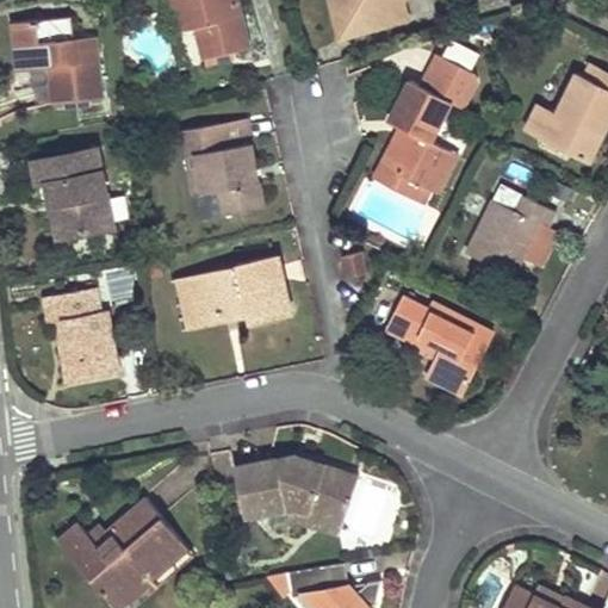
[(247,49),(234,0),(167,0),(177,33),(194,29),(203,60),(231,53),(247,49)]
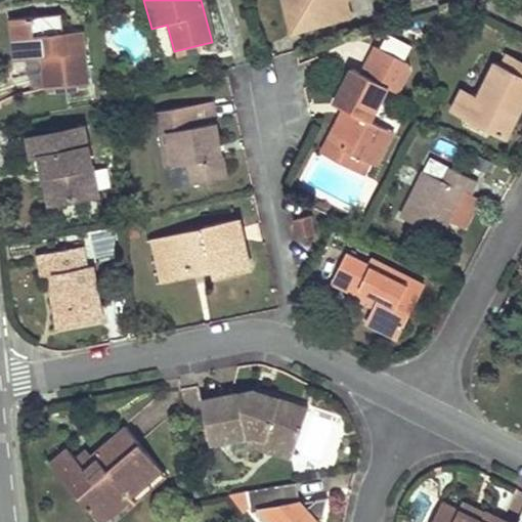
[(281,0),(285,9),(298,5),(310,12),(313,27),(348,17),(344,0),(281,0)]
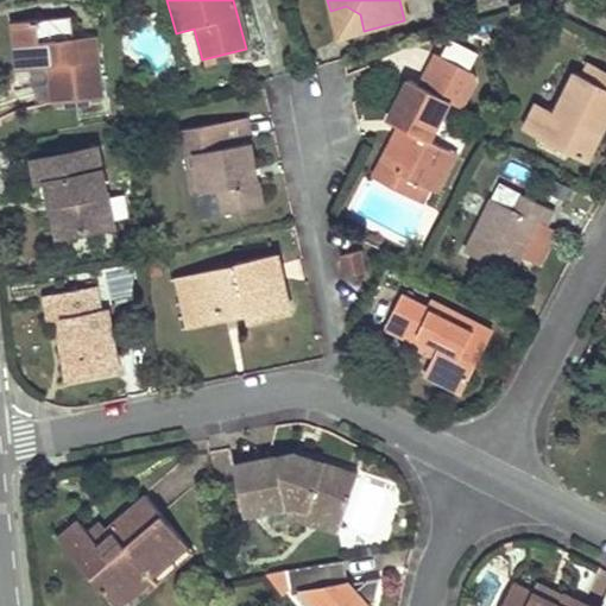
[(346,6),(330,11),(336,37),(364,31),(360,14),(346,6)]
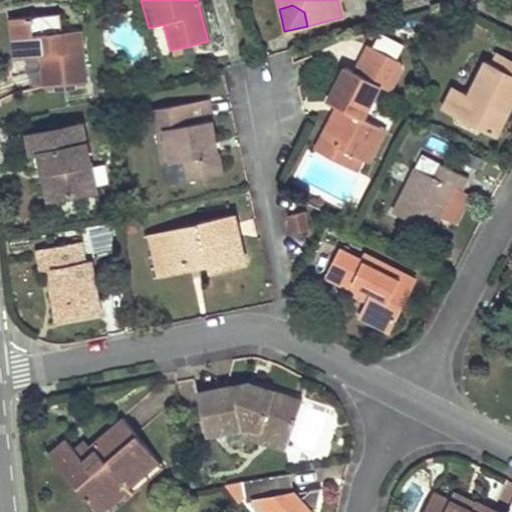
[(61,33),(58,14),(9,19),(11,39),(13,55),(14,60),(40,57),(43,88),(85,84),(80,40),(61,42),(61,33)]
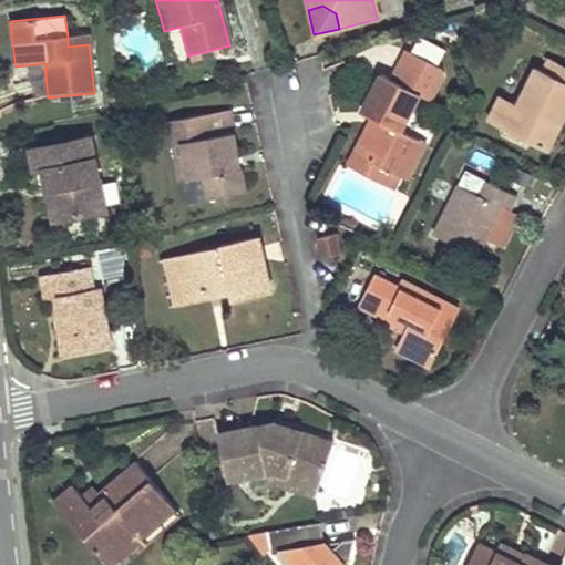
[(88,34),(68,37),(68,47),(89,44),(88,34)]
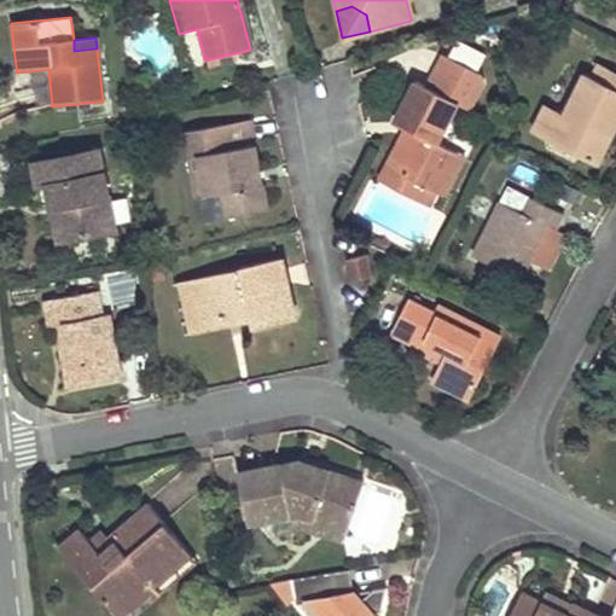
[(472,70),(437,52),(420,83),(408,79),(389,122),(400,127),(406,131),(402,138),(395,134),(381,164),(422,185),(414,198),(424,203),(431,191),(439,195),(458,156),(434,144),(425,140),(430,131),(437,134),(452,103),(464,108),(476,81),(472,70)]
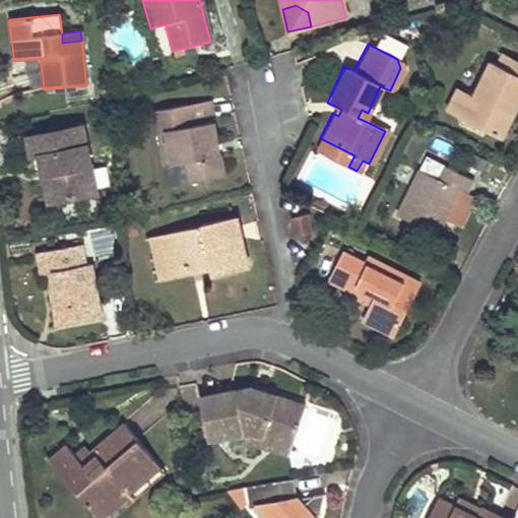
[(197,45),(173,51),(175,59),(199,52),(197,45)]
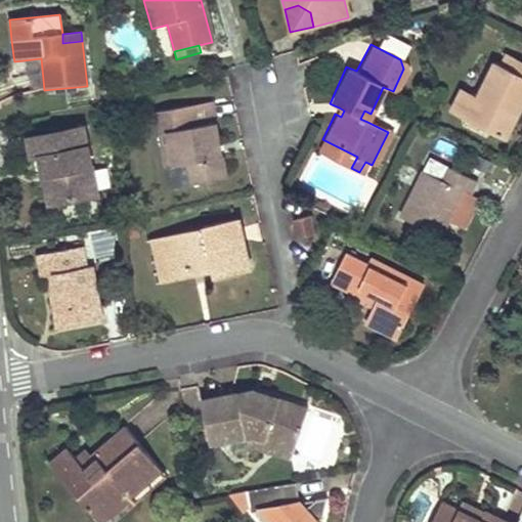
[(521,62),(512,58),(507,70),(521,77),(521,62)]
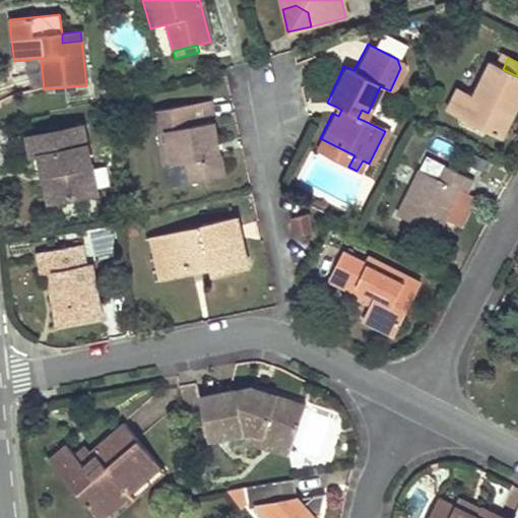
[(466,93),(455,116),(501,138),(517,103),(517,76),(503,69),(490,63),(473,96),(466,93)]
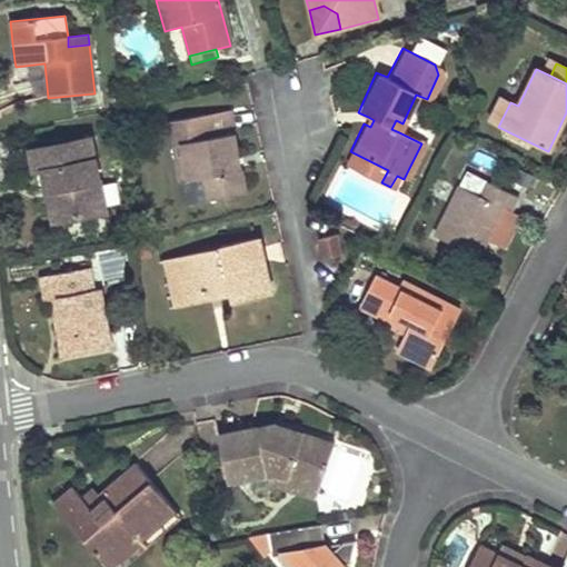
[(500,97),(488,121),(498,127),(510,102),(500,97)]
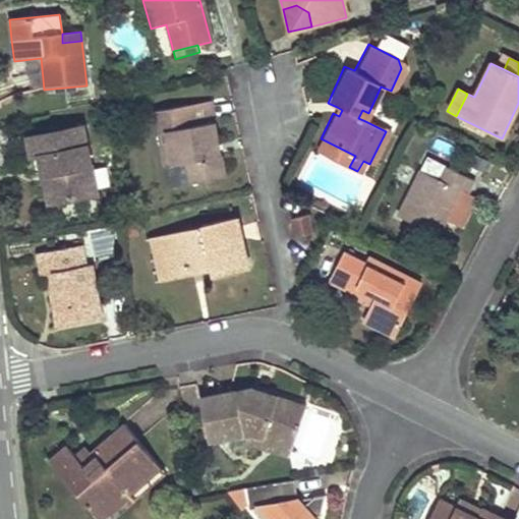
[(209,102),(155,112),(159,133),(165,132),(171,165),(185,163),(189,184),(223,178),(214,130),(209,102)]
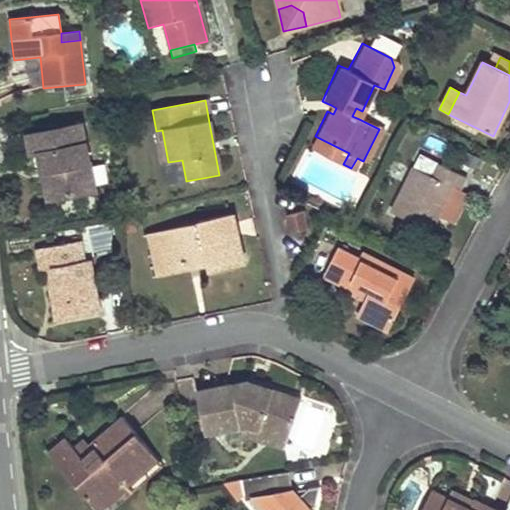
[(331,105),(327,111),(333,114),(336,108),(331,105)]
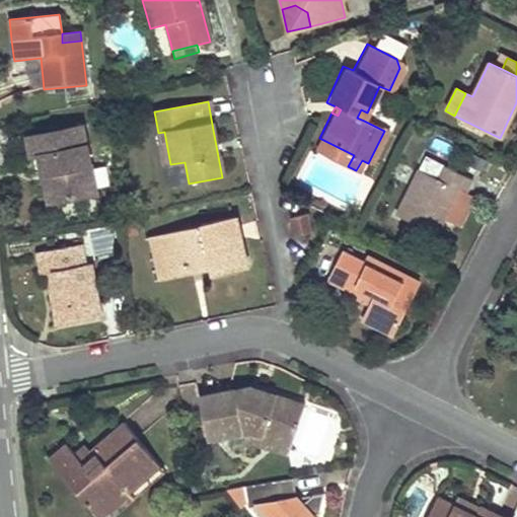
[(361,109),(357,118),(364,121),(367,113),(361,109)]
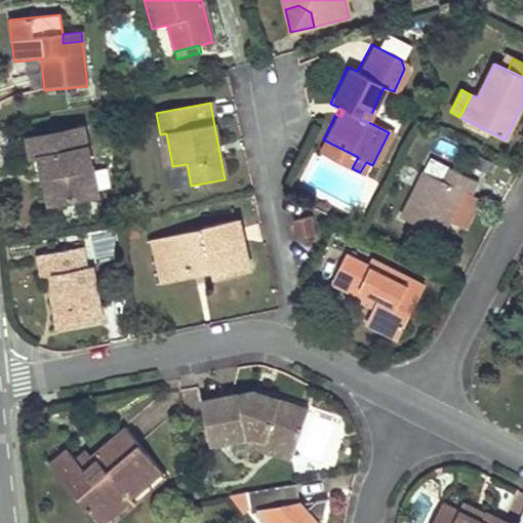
[(80,133),(26,145),(29,161),(43,158),(52,202),(92,195),(80,133)]
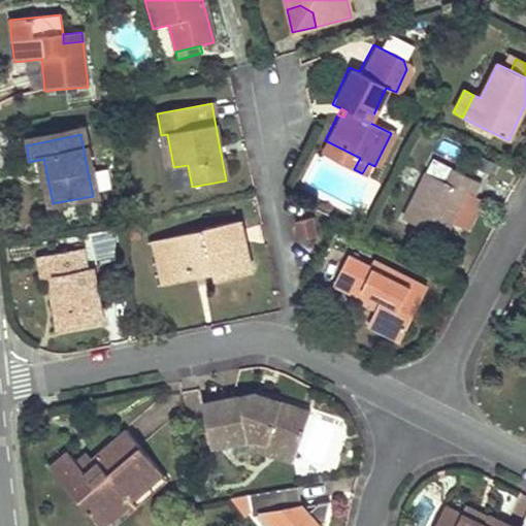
[(167,134),(161,135),(166,168),(173,167),(167,134)]
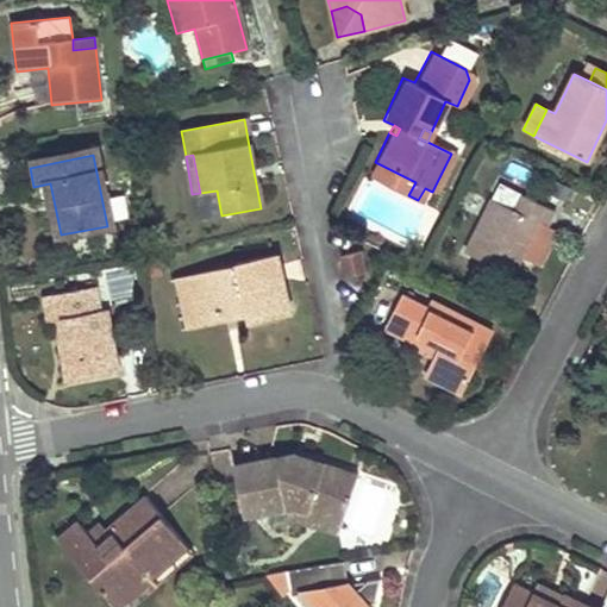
[(368,175),(408,195),(415,182),(375,162),(368,175)]
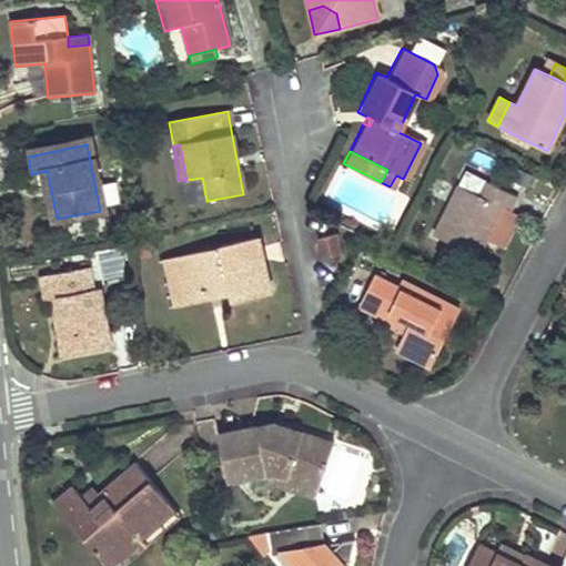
[(501,209),(508,212),(515,198),(486,183),(479,198),(457,187),(433,236),(476,258),(493,223),(501,209)]
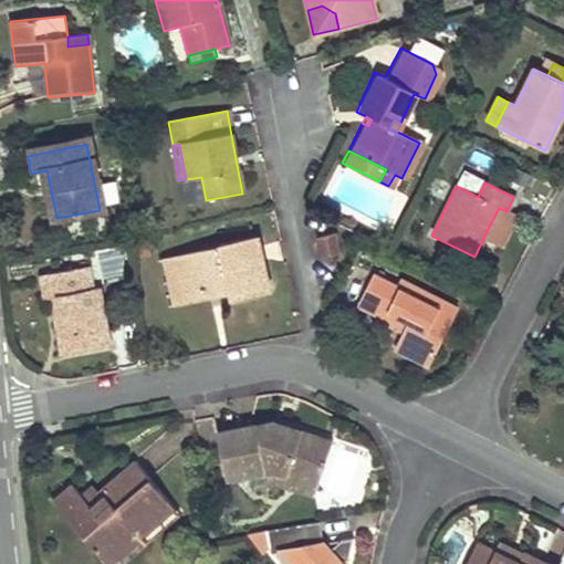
[(499,208),(491,222),(499,226),(507,211),(499,208)]
